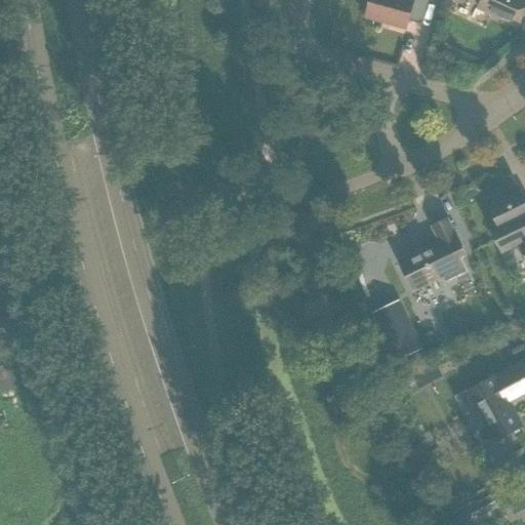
[(369,0),(365,17),(406,29),(408,21),(421,25),(428,0),(369,0)]
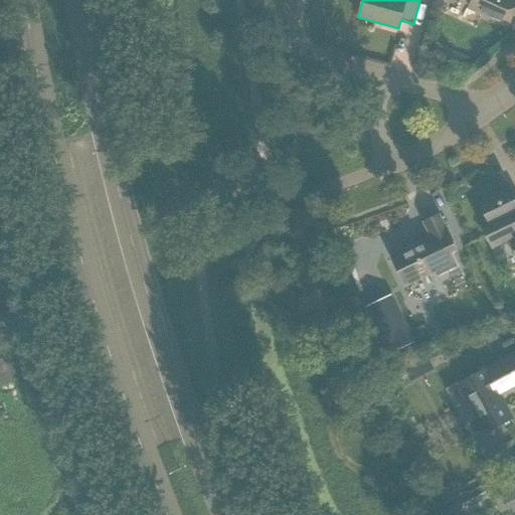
[(507,26),(514,9),(514,0),(473,0),(469,9),(507,26)]
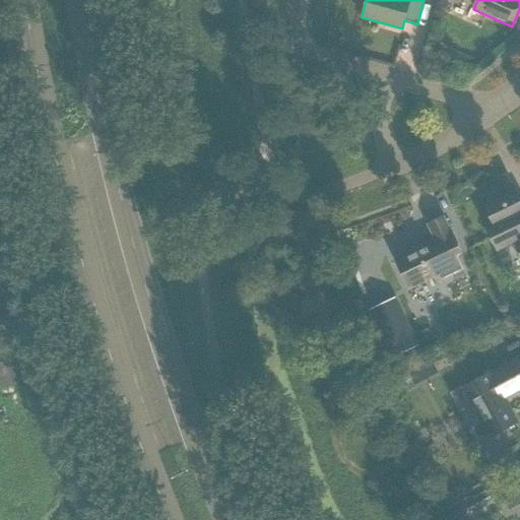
[(519,201),(511,183),(480,198),(494,225),(486,230),(496,249),(512,241),(519,256),(519,201)]
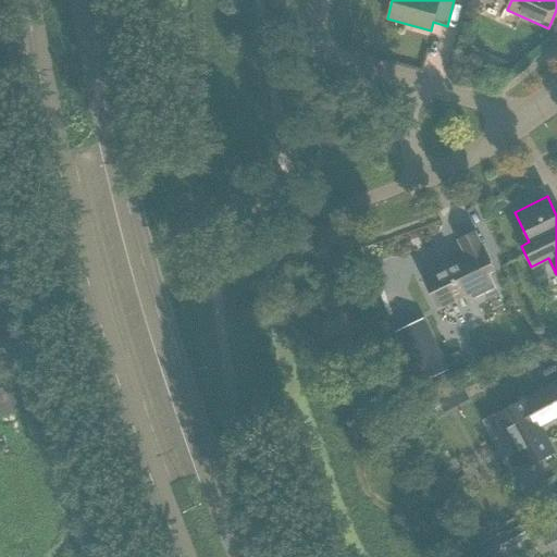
[(472,299),(494,288),(487,274),(494,271),(474,232),(457,240),(465,257),(421,277),(437,311),(470,295),(472,299)]
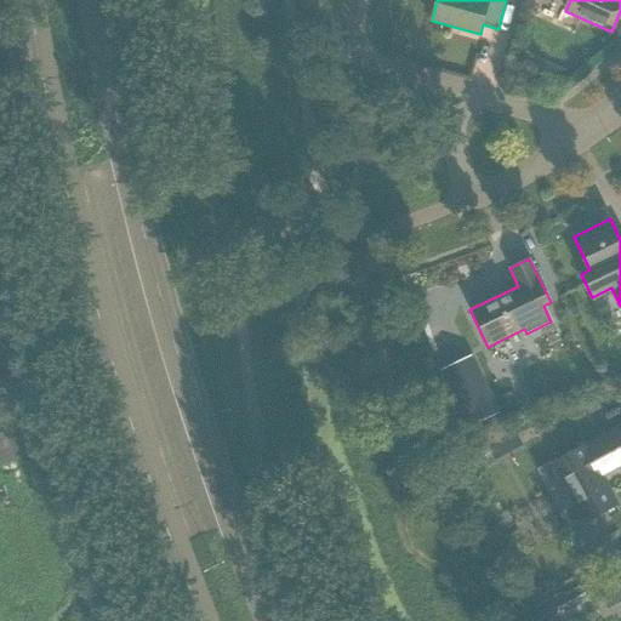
[(497,412),(469,357),(443,370),(471,426),(497,412)]
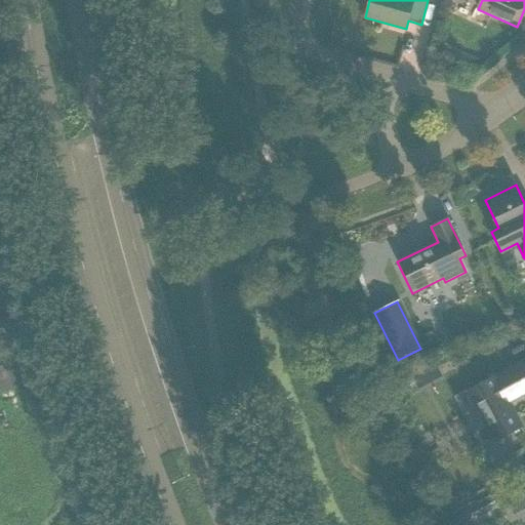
[(524,361),(494,377),(468,391),(467,389),(453,397),(463,414),(477,407),(495,441),(521,427),(509,403),(524,393),(524,361)]
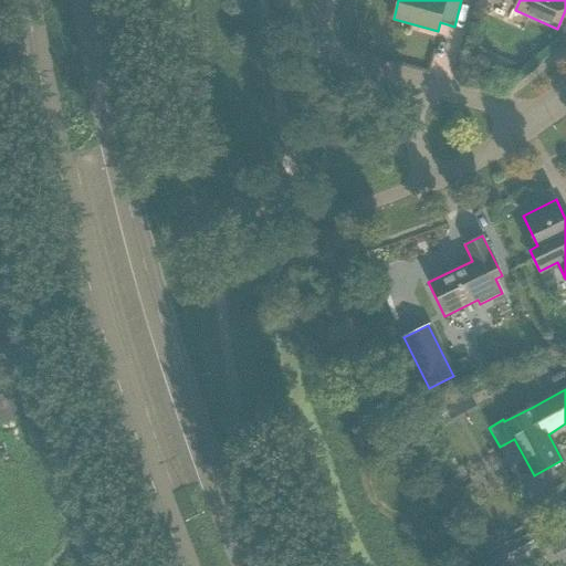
[(565,517),(541,532),(553,555),(565,547),(565,517)]
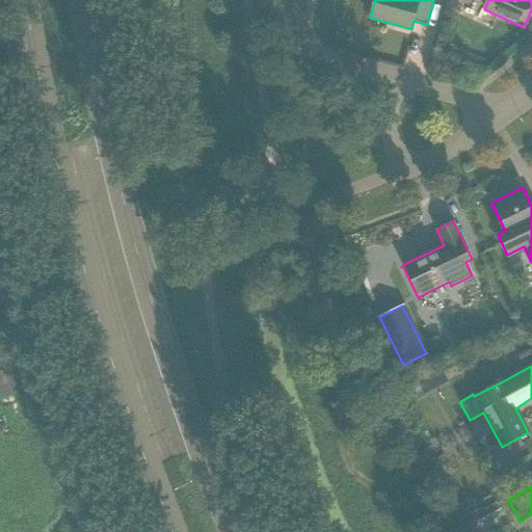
[(488,523),(505,514),(499,501),(482,510),(488,523)]
